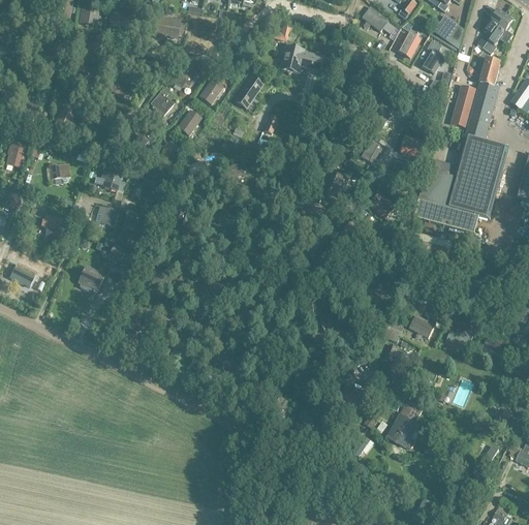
[(23,0),(23,1),(31,3),(30,5),(41,8),(42,1),(45,1),(45,0),(23,0)]
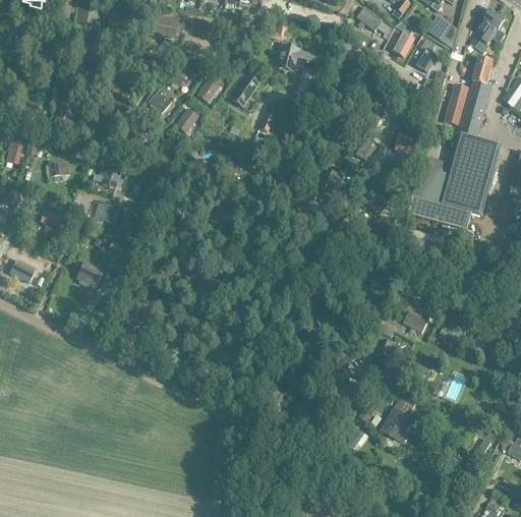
[(57,0),(55,15),(69,18),(72,0),(57,0)]
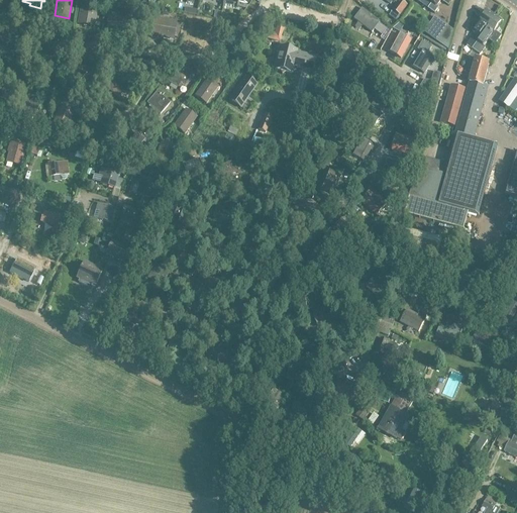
[(81,0),(77,21),(95,25),(98,3),(81,0)]
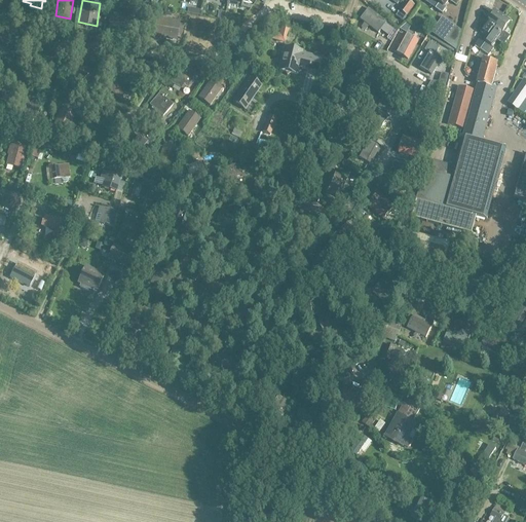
[(406,0),(401,7),(405,10),(408,12),(415,2),(412,0),(406,0)]
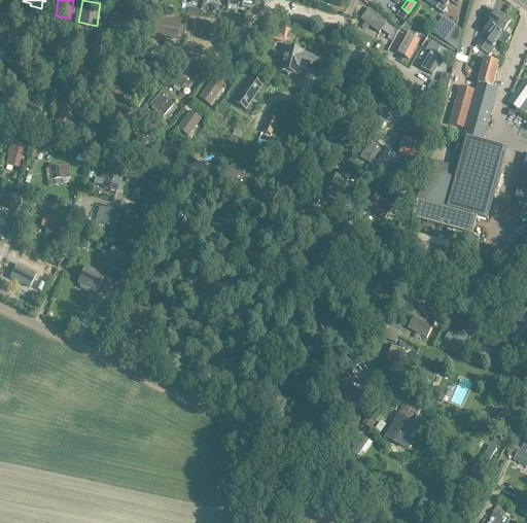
[(441,0),(436,5),(444,10),(448,5),(446,3),(448,0),(455,0),(458,2),(459,0),(441,0)]
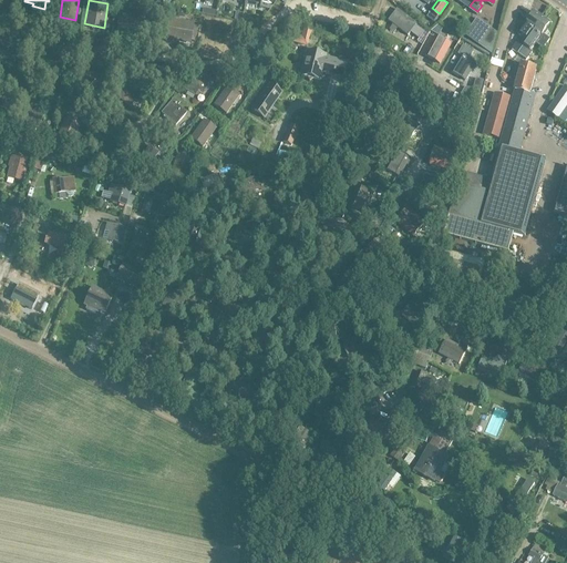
[(415,22),(418,20),(405,11),(398,6),(389,18),(409,32),(410,30),(419,37),(424,29),(415,22)]
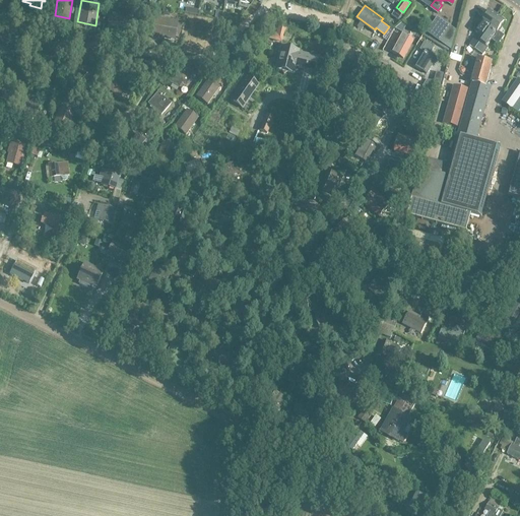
[(123,21),(124,8),(108,7),(107,19),(123,21)]
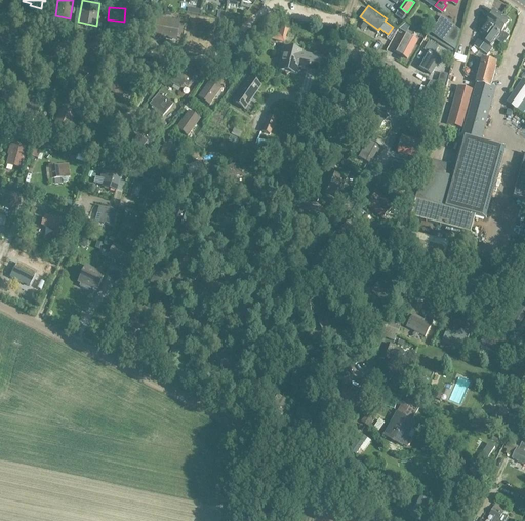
[(400,7),(396,12),(401,16),(403,17),(407,12),(404,10),(400,7)]
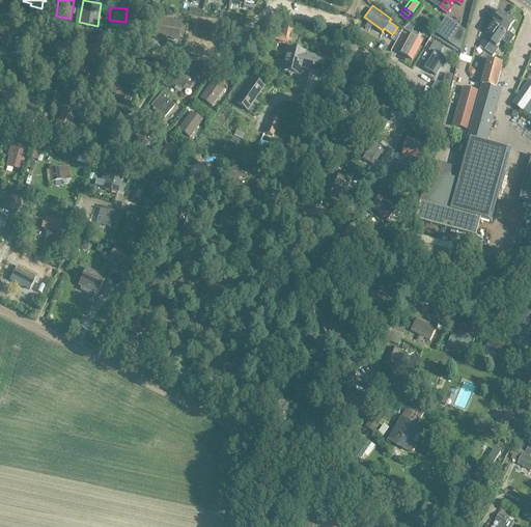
[(494,34),(508,14),(501,8),(499,11),(498,10),(494,16),(495,18),(487,29),(494,34)]
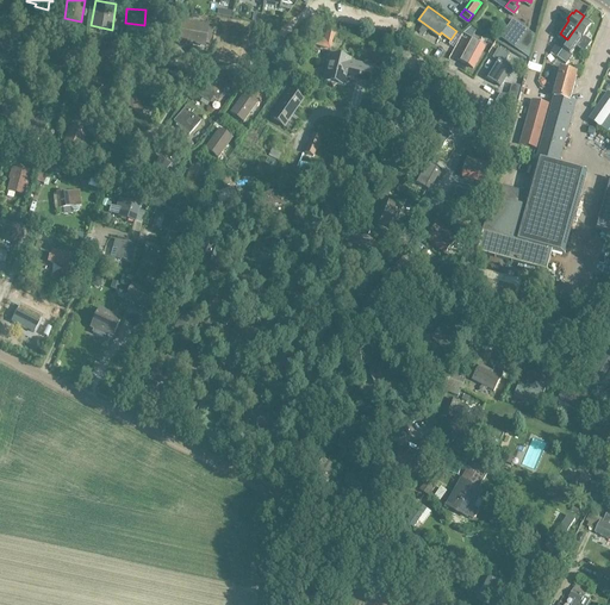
[(178,38),(205,43),(209,25),(209,20),(181,16),(179,31),(178,38)]
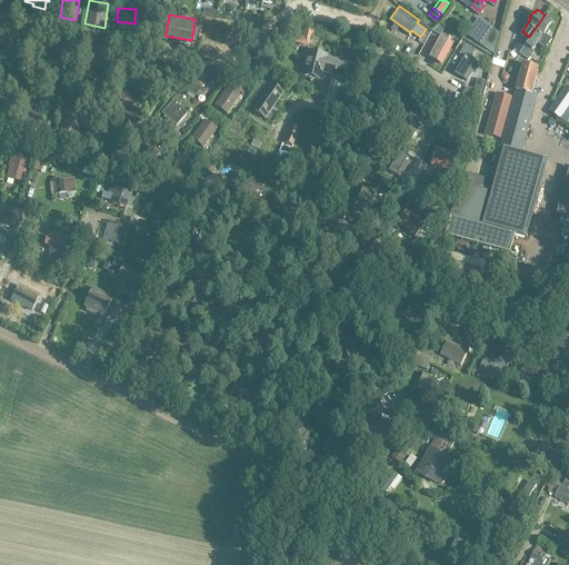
[(478,15),(470,27),(483,37),(492,25),(478,15)]
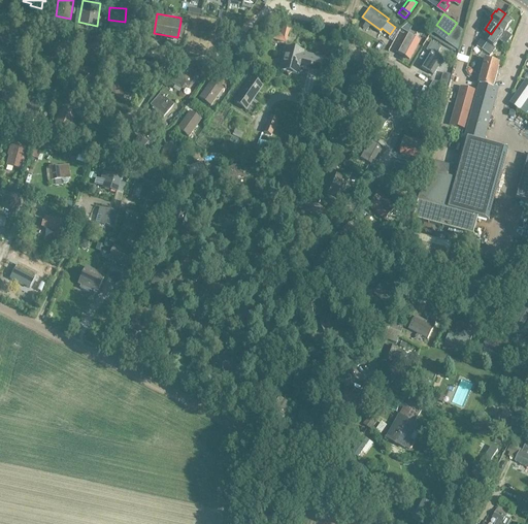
[(505,13),(491,34),(492,35),(488,41),(487,40),(482,45),(491,52),(496,45),(495,44),(500,37),(505,41),(512,34),(507,31),(510,27),(508,25),(513,19),(505,13)]
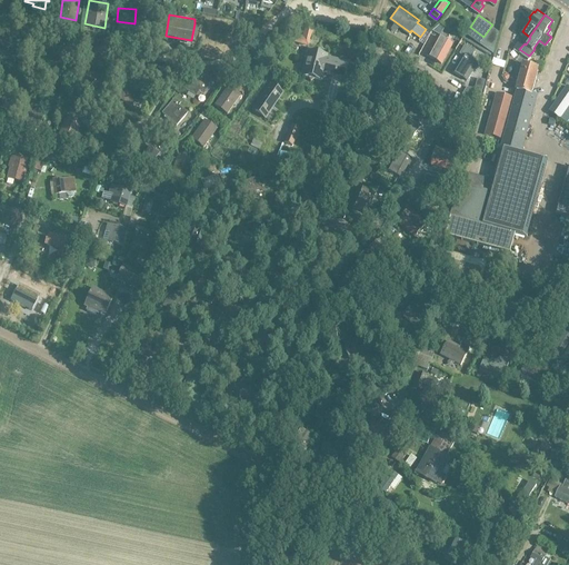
[(287,30),(293,20),(288,16),(279,25),(287,30)]
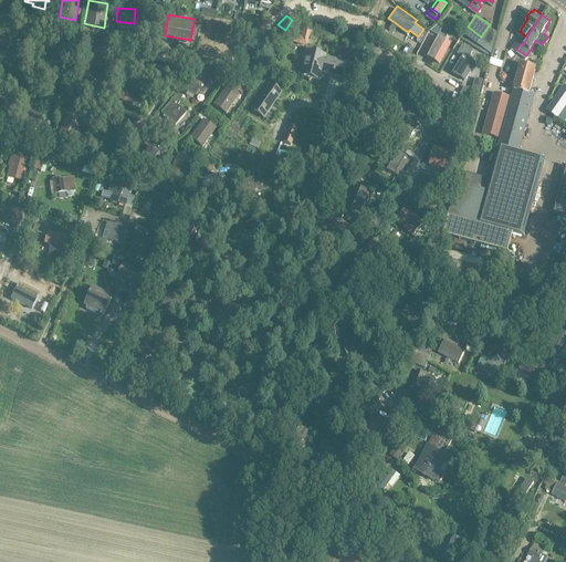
[(307,42),(310,29),(303,27),(301,32),(293,31),(291,38),(307,42)]
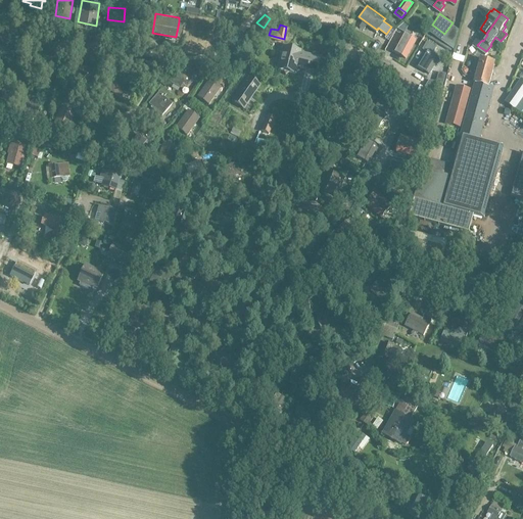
[(444,34),(432,25),(429,30),(441,38),(444,34)]
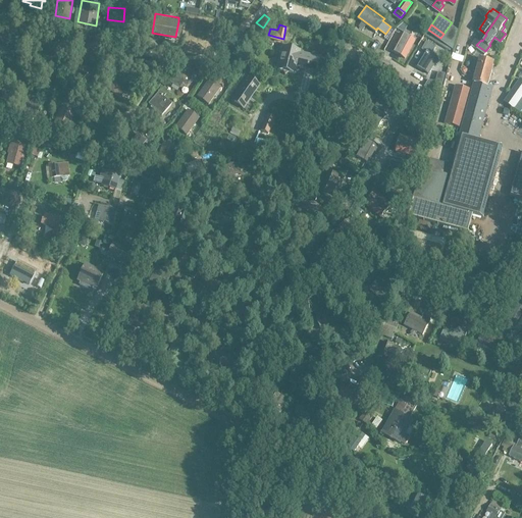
[(365,28),(362,33),(370,37),(372,32),(365,28)]
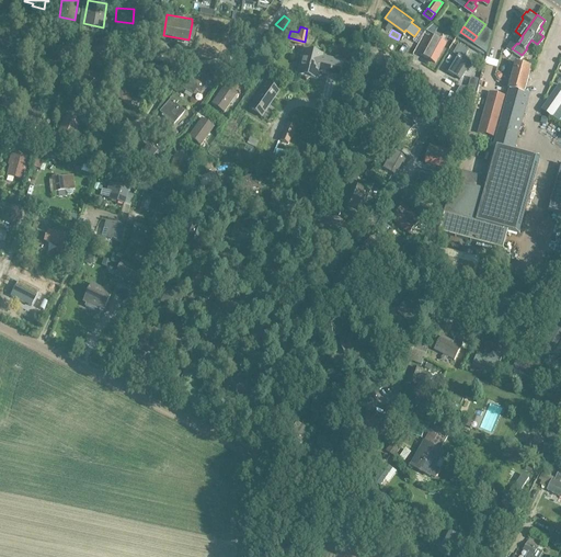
[(0,31),(0,60),(4,63),(7,57),(13,59),(14,60),(18,52),(25,55),(30,45),(23,42),(0,32),(0,31)]
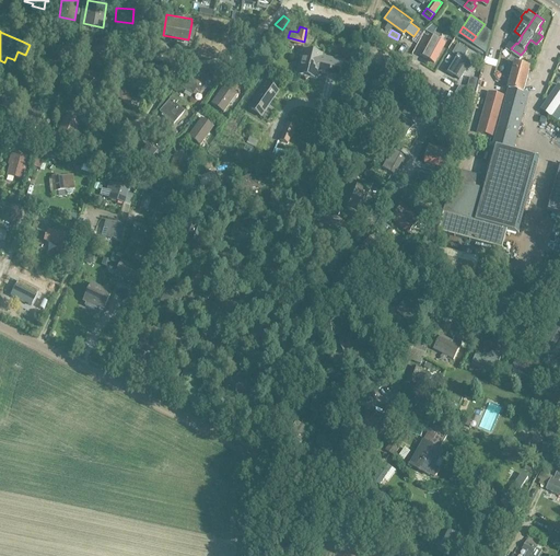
[(444,39),(430,32),(420,50),(434,58),(444,39)]
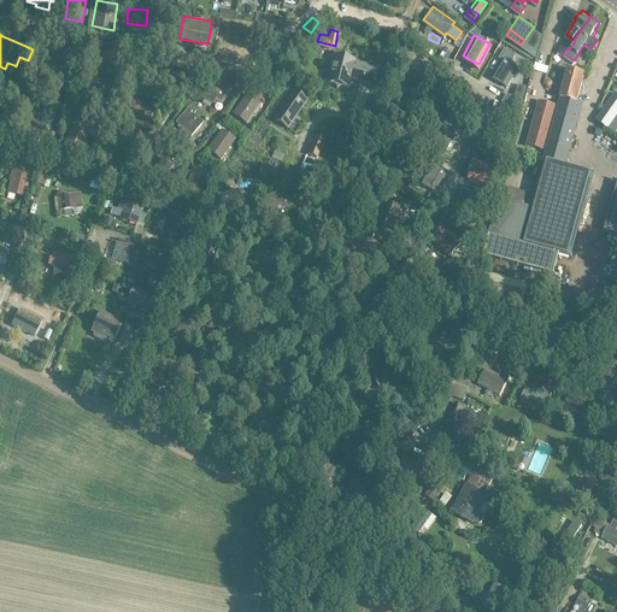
[(516,52),(504,46),(499,56),(501,57),(491,74),(507,84),(518,66),(510,62),(516,52)]
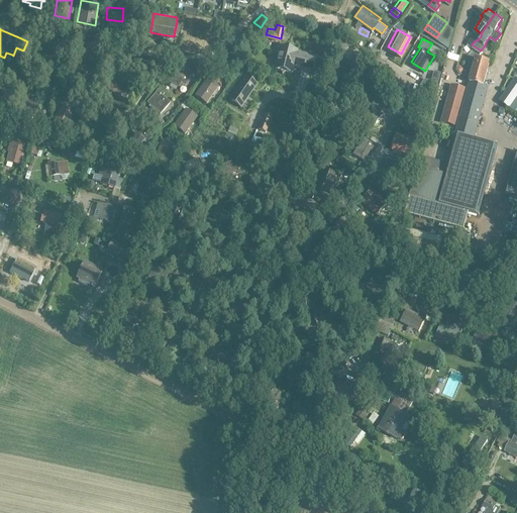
[(280,44),(275,66),(280,67),(282,71),(286,69),(292,70),(293,64),(312,68),(315,55),(297,49),(297,48),(280,44)]
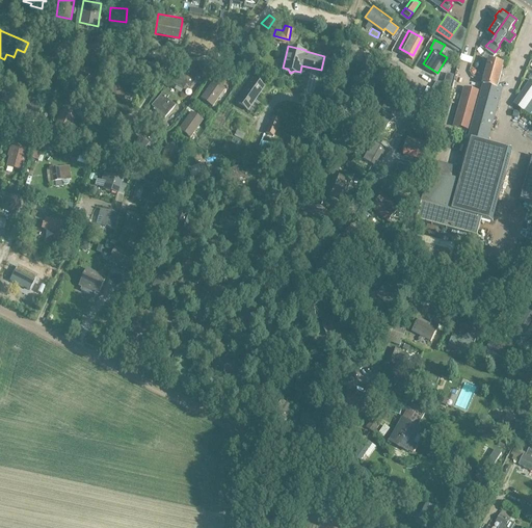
[(460,58),(466,60),(470,52),(463,49),(460,58)]
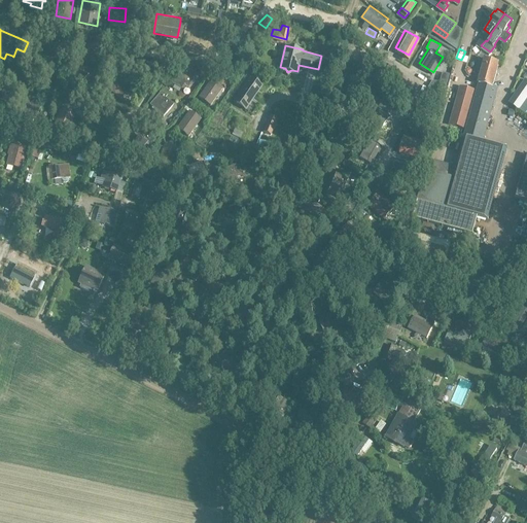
[(430,169),(426,168),(413,215),(471,232),(477,213),(487,216),(506,147),(507,147),(507,146),(482,139),(497,85),(492,84),(498,61),(486,58),(479,81),(453,175),(430,169)]
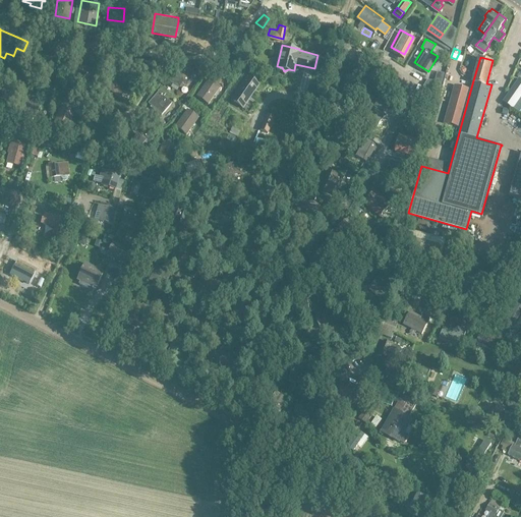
[(194,69),(179,60),(169,78),(180,85),(182,80),(187,82),(188,81),(194,70),(194,69)]
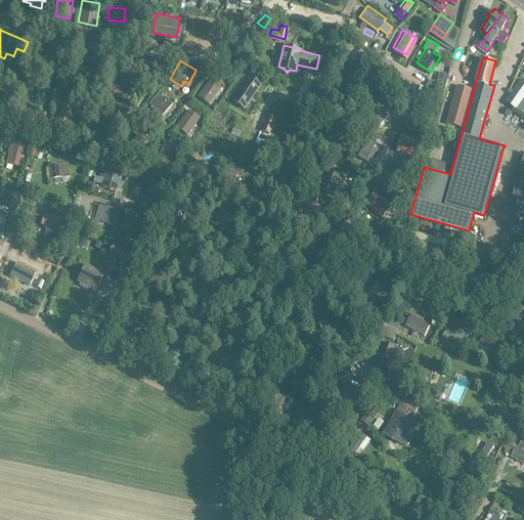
[(133,90),(129,87),(130,85),(118,74),(107,85),(120,96),(123,93),(127,96),(133,90)]
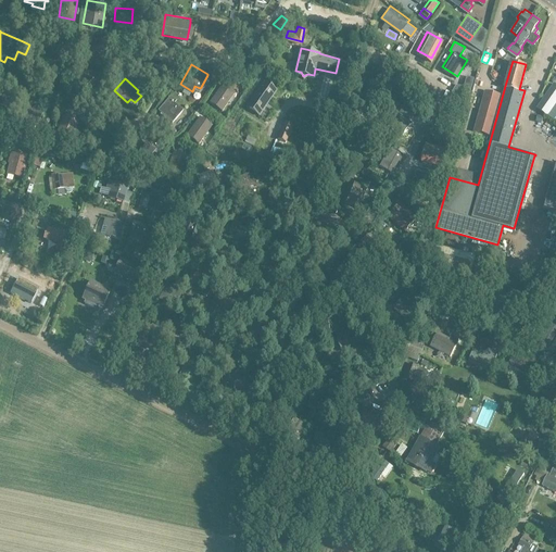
[(264,79),(245,104),(260,114),(277,88),(264,79)]
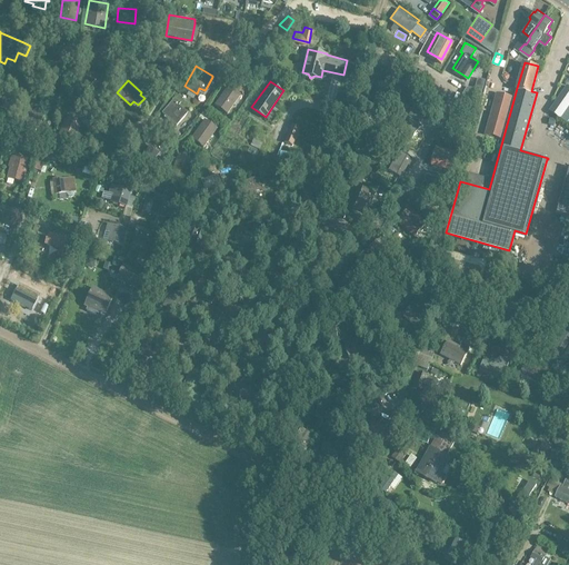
[(568,103),(568,83),(567,82),(550,108),(561,116),(568,103)]
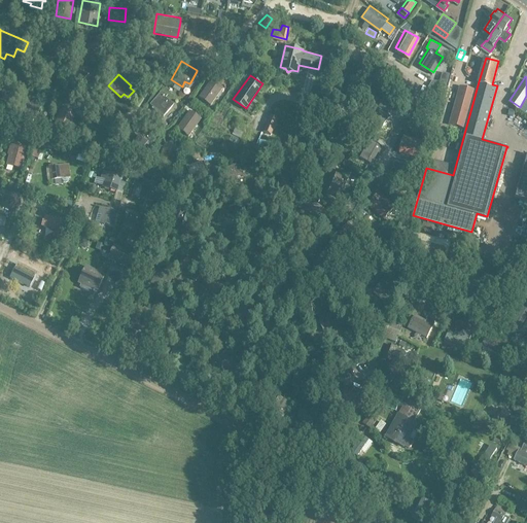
[(211,77),(199,95),(210,102),(222,85),(211,77)]
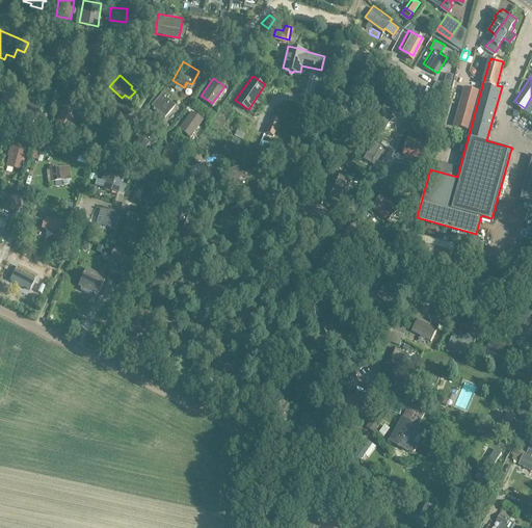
[(478,88),(461,84),(451,123),(468,128),(478,88)]
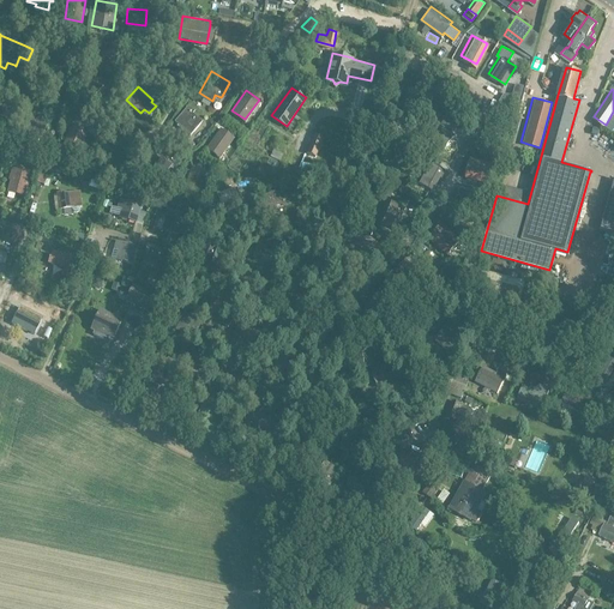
[(188,103),(174,119),(191,133),(203,119),(193,110),(194,108),(188,103)]
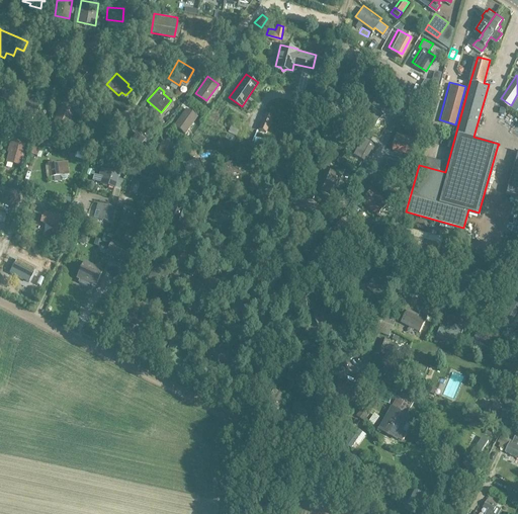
[(363,107),(360,111),(373,122),(377,118),(386,107),(372,96),(369,100),(363,107)]
